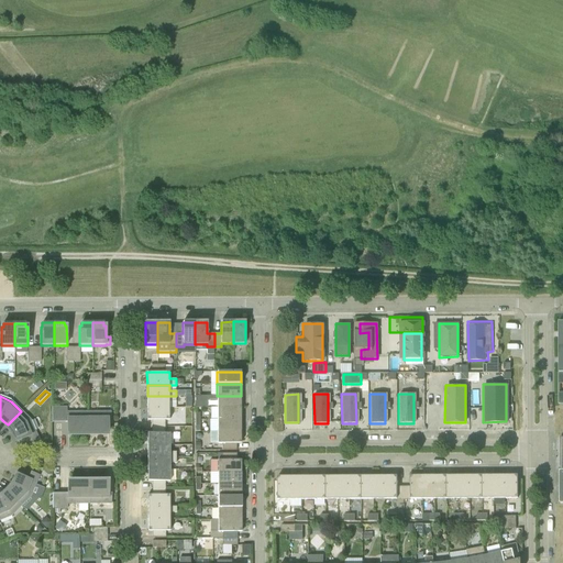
[(147,408),(169,408),(169,401),(176,401),(176,396),(147,396),(147,408)]
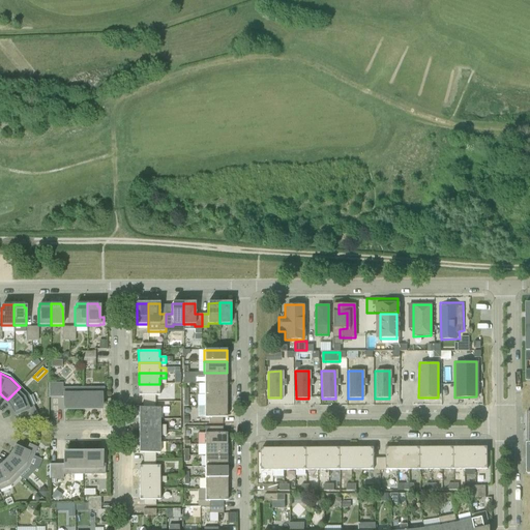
[(204,384),(227,384),(227,373),(204,373),(187,373),(183,373),(183,384),(197,384),(197,377),(204,377),(204,384)]
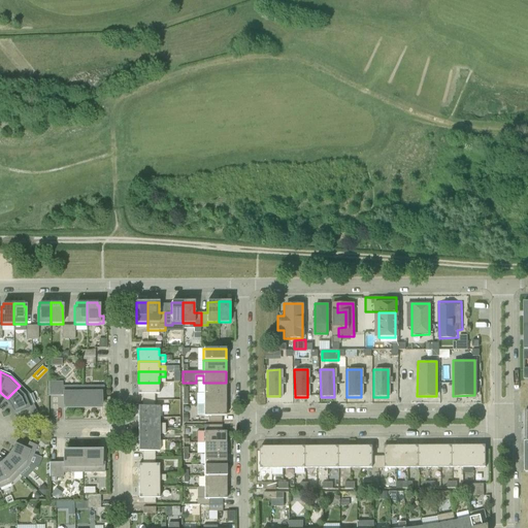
[(64,406),(81,406),(81,387),(61,387),(61,382),(48,383),(48,396),(64,396),(64,406)]
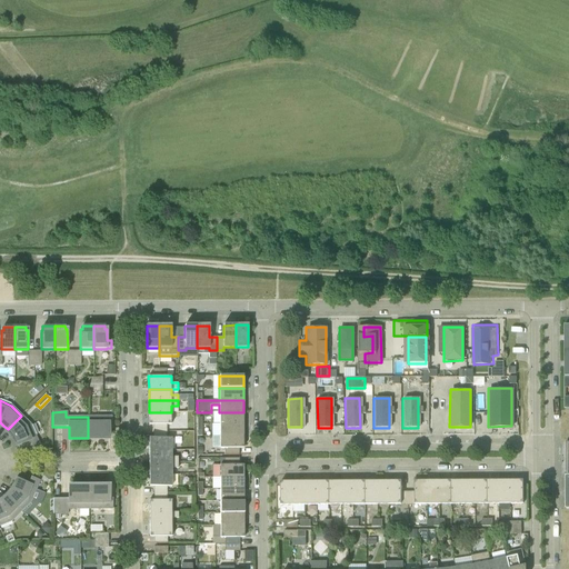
[(153,431),(167,431),(167,425),(171,425),(171,412),(149,412),(149,425),(153,425),(153,431)]
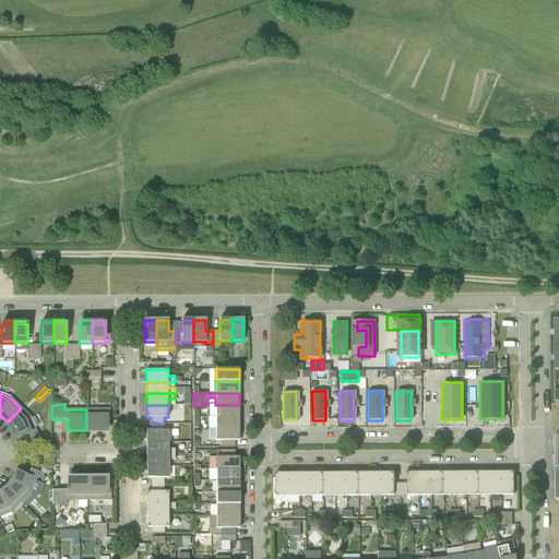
[(216,417),(239,417),(239,405),(215,405),(216,417)]
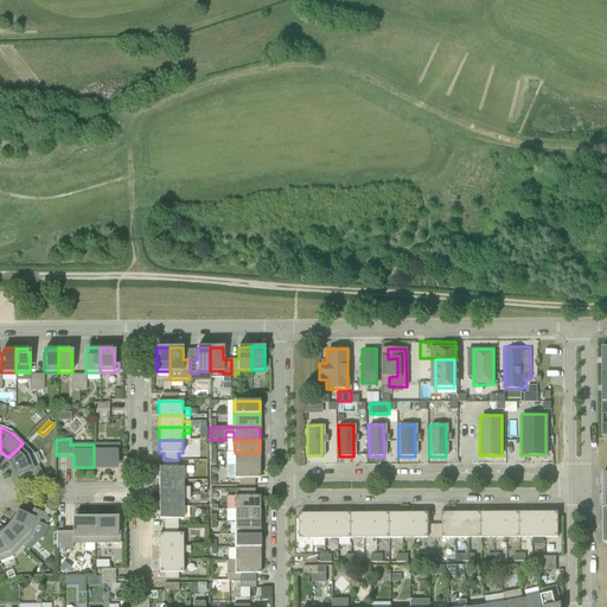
[(18,473),(19,474),(30,470),(33,478),(42,474),(32,453),(23,443),(8,458),(10,460),(12,462),(14,466),(16,468),(17,471),(18,473)]
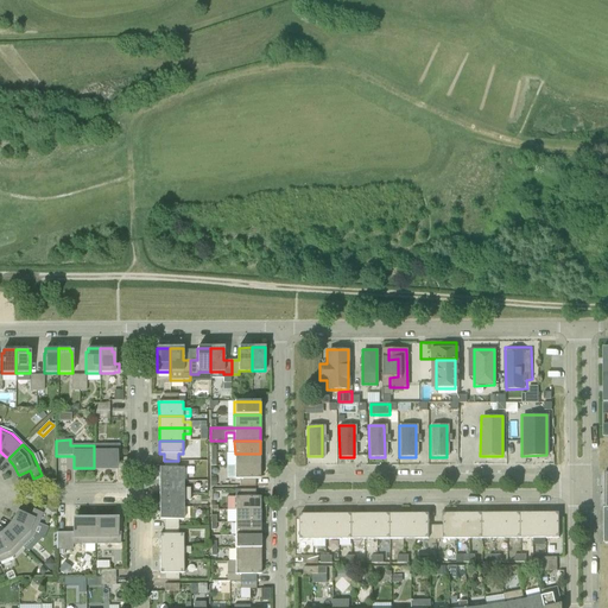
[(94,445),(94,468),(115,468),(115,456),(119,455),(119,445),(94,445)]
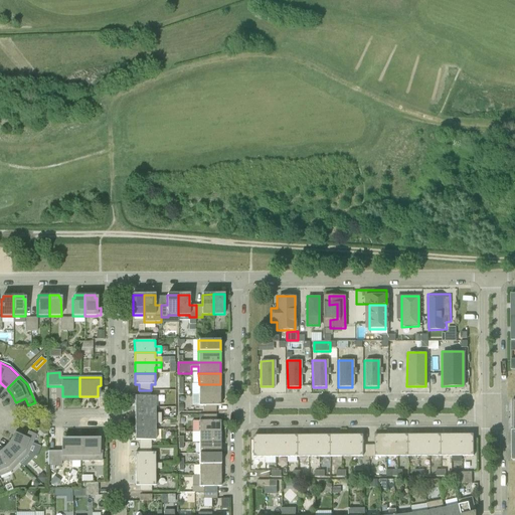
[(199,394),(220,394),(220,384),(199,384),(199,394)]
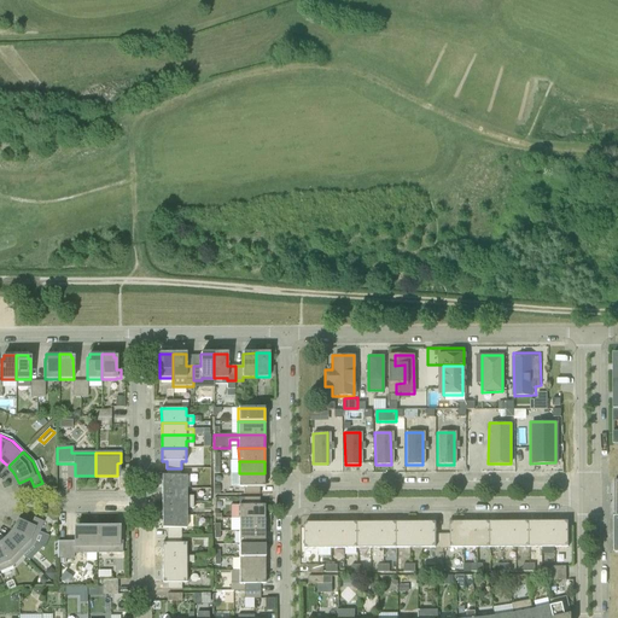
[(162,489),(186,489),(186,476),(181,476),(181,468),(167,468),(167,476),(162,476),(162,489)]
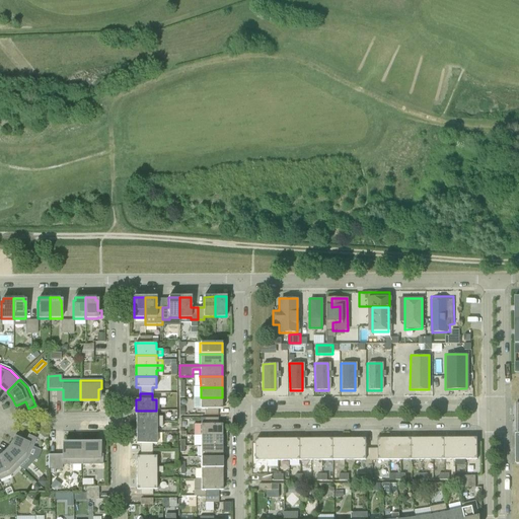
[(222,397),(201,397),(201,409),(205,409),(205,415),(218,415),(218,409),(222,409),(222,397)]
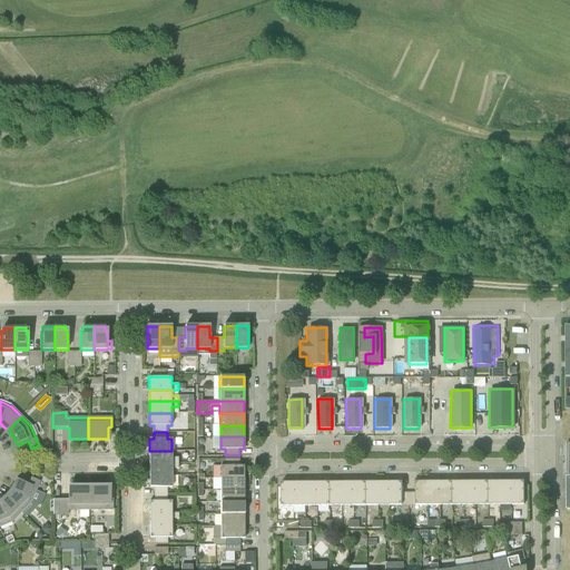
[(178,463),(178,458),(172,458),(172,451),(149,451),(149,463),(178,463)]
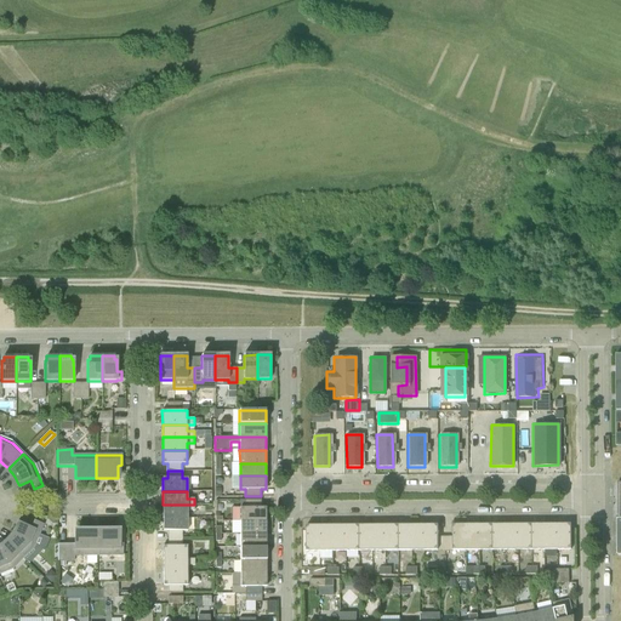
[(240,522),(266,520),(266,507),(261,507),(261,500),(245,500),(245,507),(240,507),(240,522)]
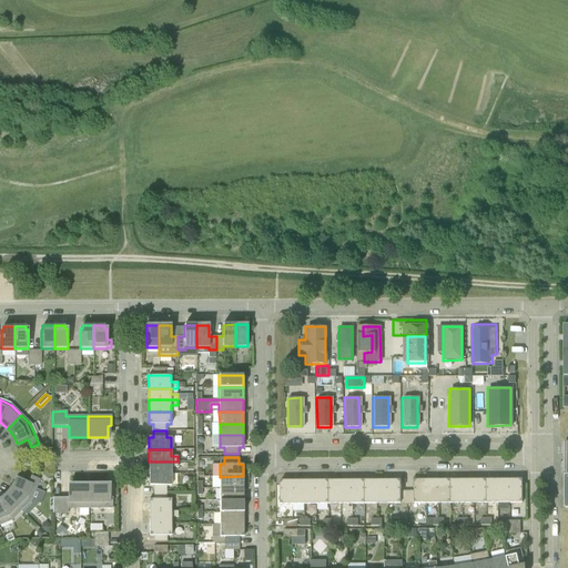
[(149,474),(171,474),(171,467),(178,467),(178,462),(149,462),(149,474)]
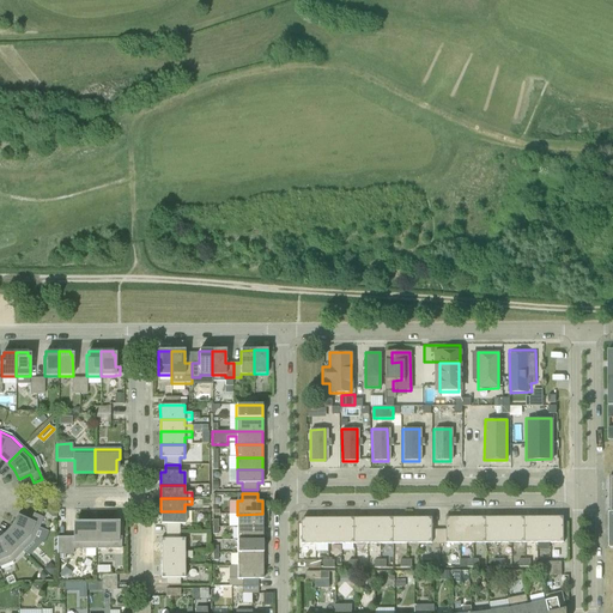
[(165,532),(180,532),(180,525),(184,525),(184,511),(161,511),(161,525),(165,525),(165,532)]
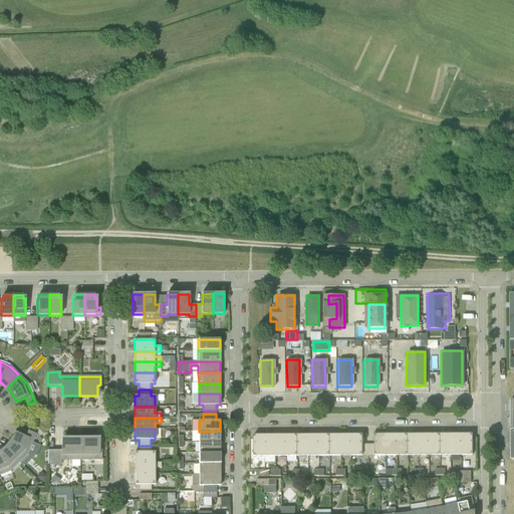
[(199,442),(220,442),(220,431),(199,432),(199,442)]
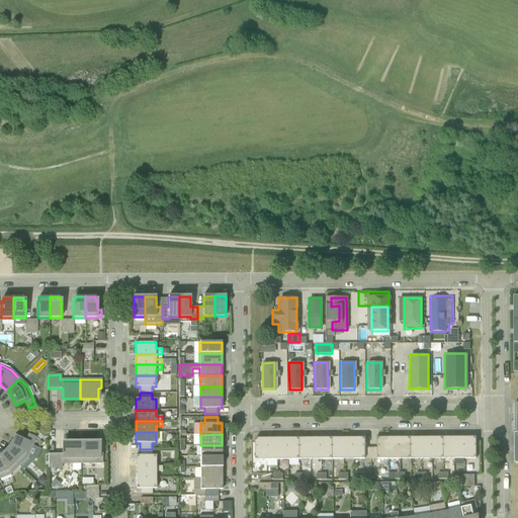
[(6,453),(19,465),(27,456),(35,438),(28,435),(25,442),(16,438),(14,442),(12,446),(6,453)]
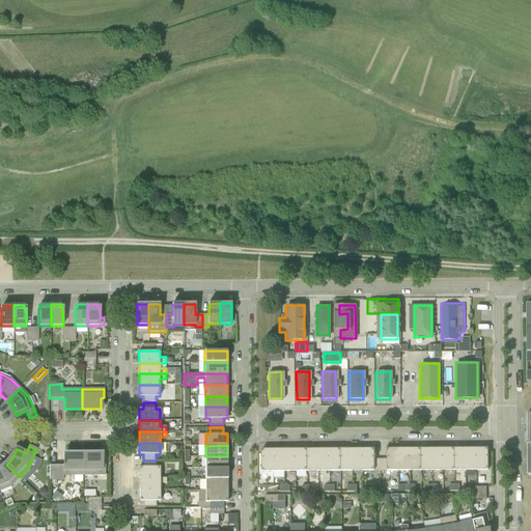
[(398,471),(410,471),(410,448),(398,449),(398,471)]
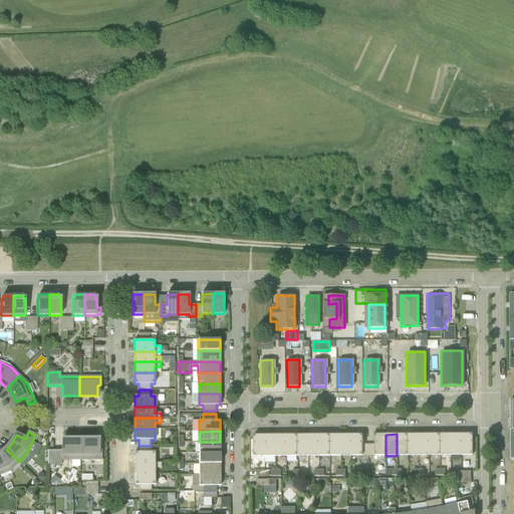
[(397,456),(408,456),(408,434),(397,434),(397,456)]
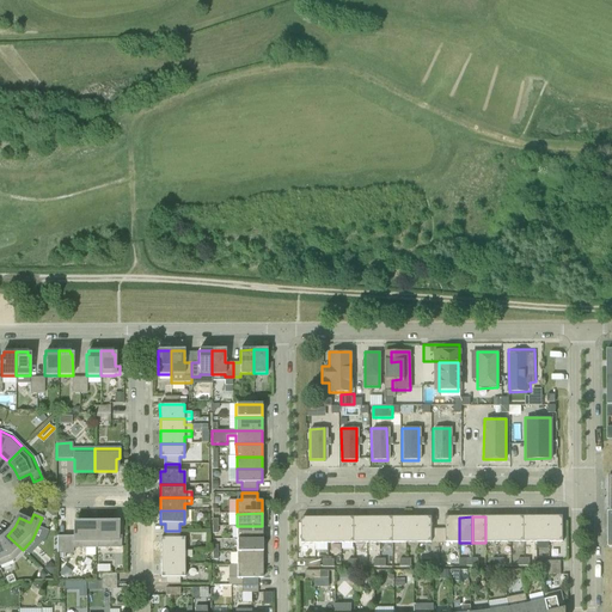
[(485,543),(499,543),(499,516),(485,516),(485,543)]
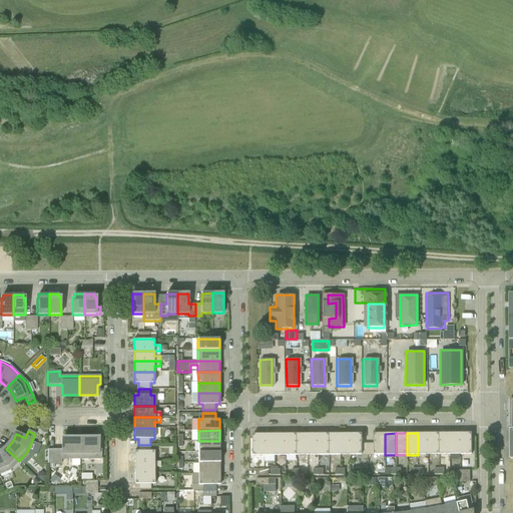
[(418,455),(429,455),(428,433),(418,433),(418,455)]
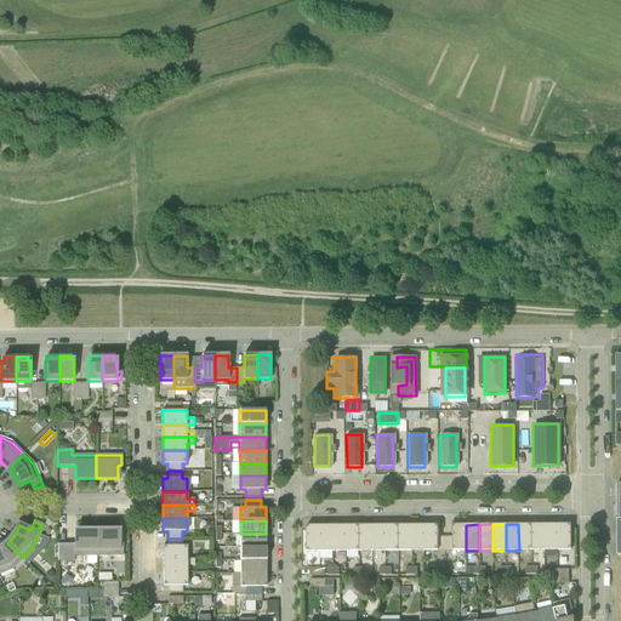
[(519,551),(531,551),(531,524),(518,524),(519,551)]
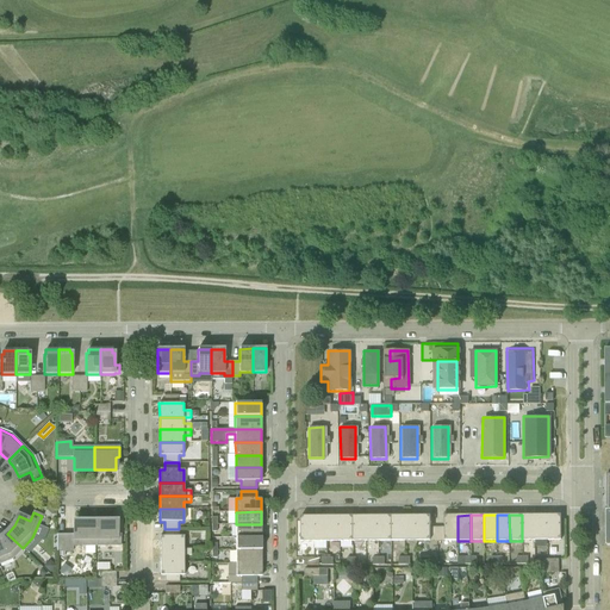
[(522,541),(535,541),(535,515),(522,515),(522,541)]
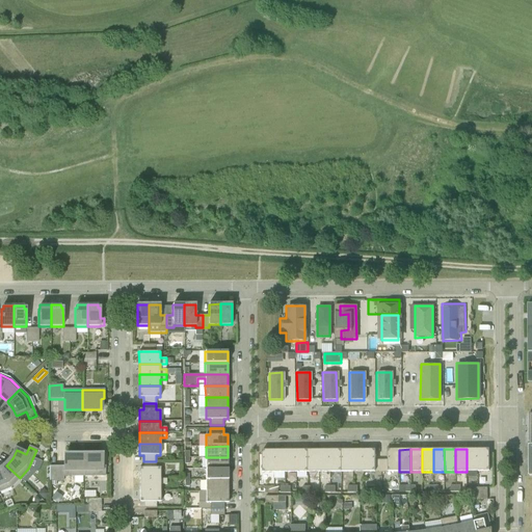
[(478,471),(478,460),(478,449),(467,449),(467,472),(478,471)]
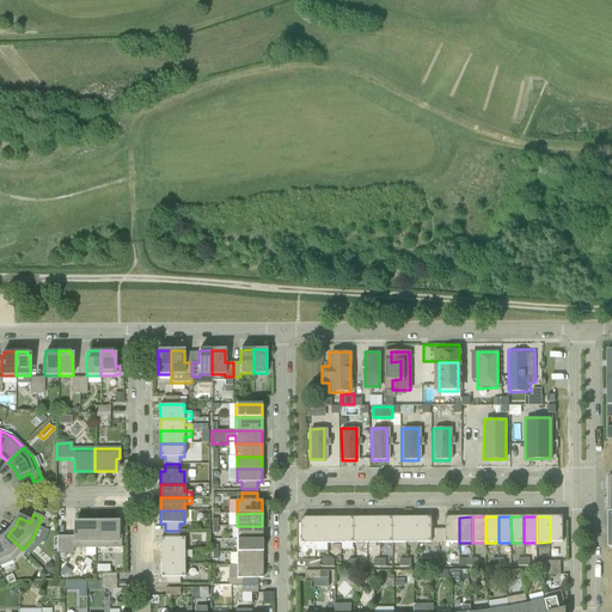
[(303,544),(316,543),(316,518),(303,518),(303,544)]
